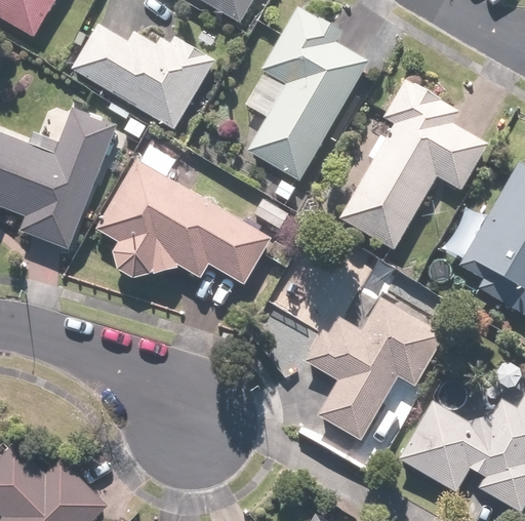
[(0,0),(0,17),(33,37),(54,0),(0,0)]
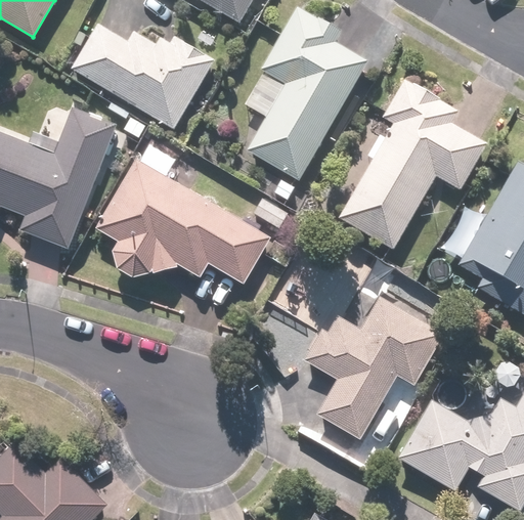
[(199,0),(238,25),(254,0),(199,0)]
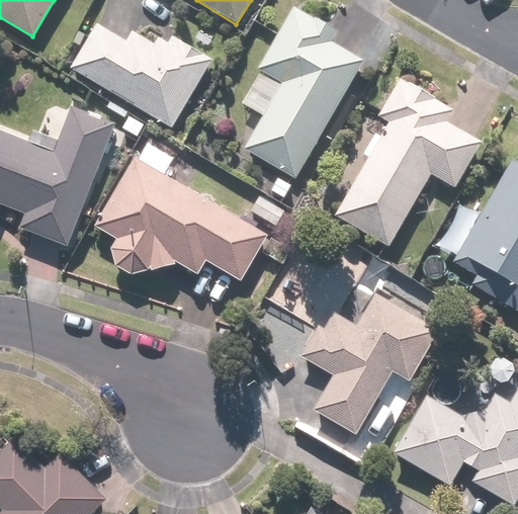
[(264,113),(243,148),(294,179),(366,61),(320,32),(324,26),(293,8),(239,98),(264,113)]
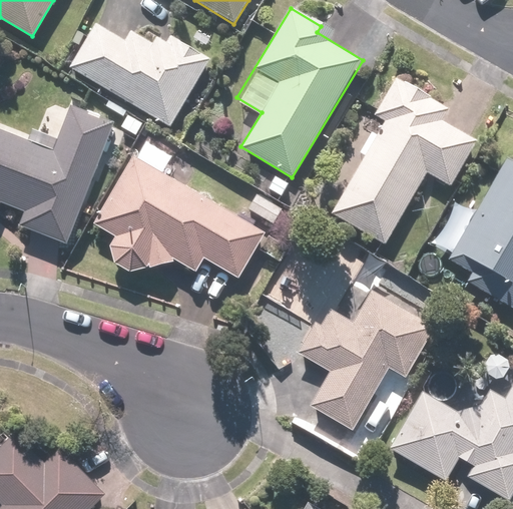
[(96,23),(70,65),(169,128),(212,60),(171,34),(165,44),(155,37),(153,41),(130,26),(122,40),(96,23)]
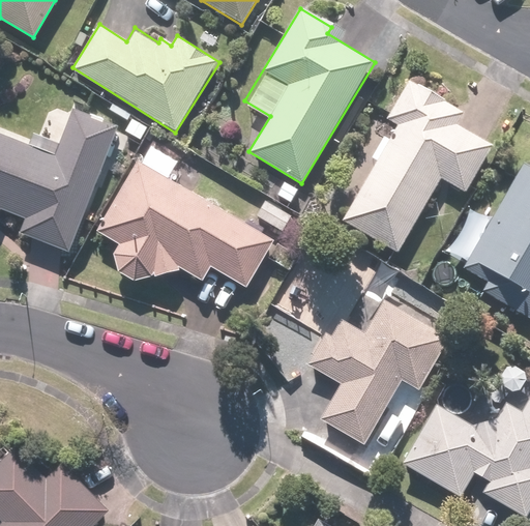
[(462,111),(407,78),(382,119),(390,125),(372,157),(377,161),(341,221),(395,253),(439,179),(463,194),(494,142),(457,120),(462,111)]
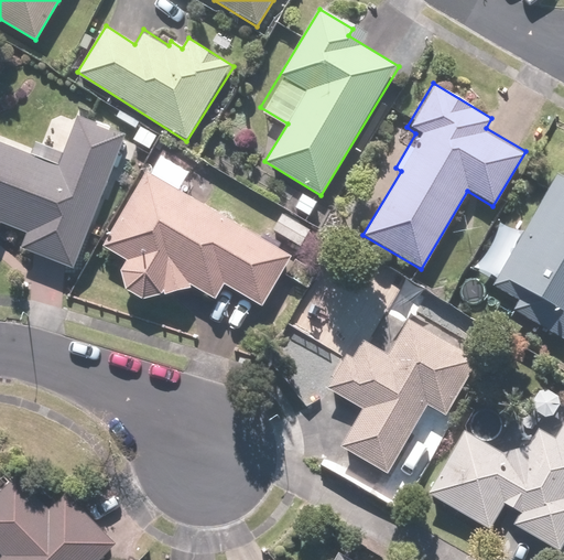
[(0,230),(1,227),(24,235),(20,248),(80,268),(126,133),(50,108),(34,153),(0,141),(0,230)]
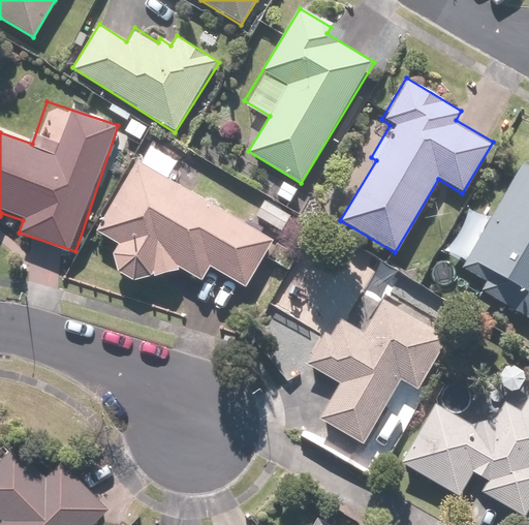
[(139,162),(135,160),(94,229),(118,244),(112,253),(117,271),(133,280),(180,268),(200,280),(210,265),(246,286),(274,240),(167,177),(177,161),(150,146),(139,162)]
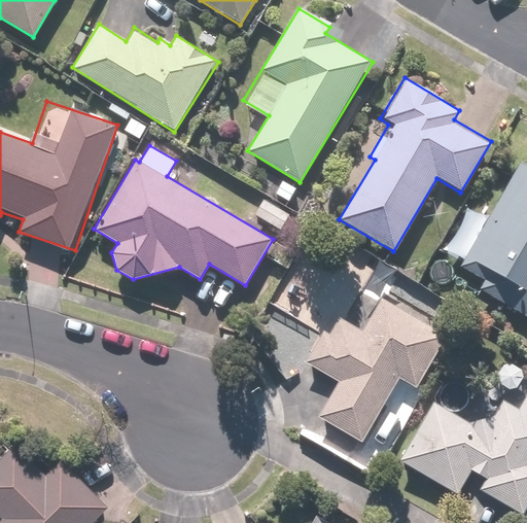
[(526,316),(526,170),(517,165),(489,216),(476,209),(448,258),(485,279),(479,290),(526,316)]
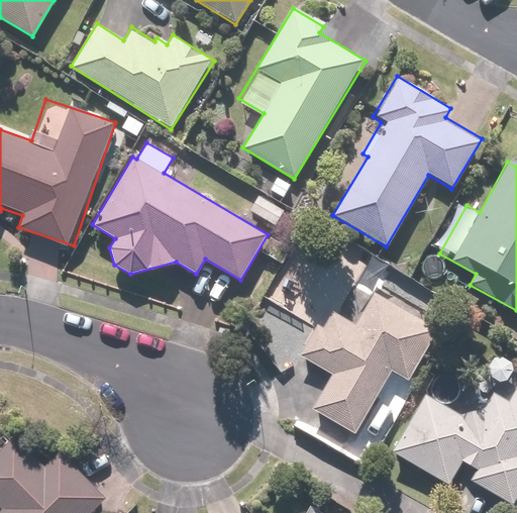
[(285,210),(259,195),(247,214),(275,229),(285,210)]
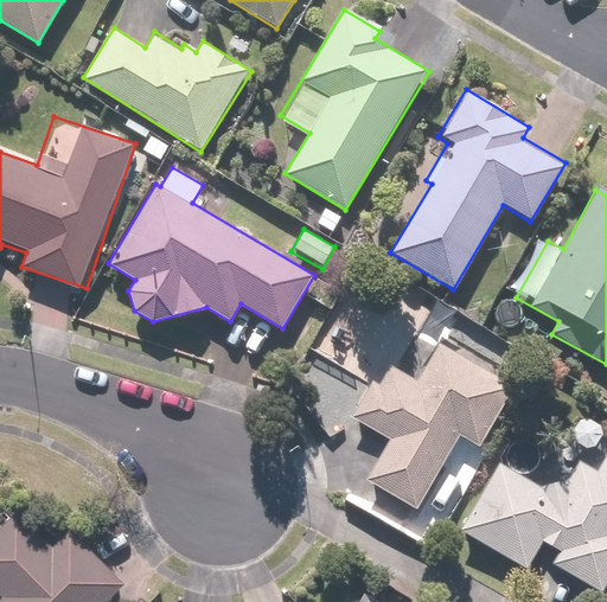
[(372,379),(350,415),(389,441),(365,476),(415,508),(464,435),(481,447),(521,388),(442,337),(414,378),(395,365),(381,385),(372,379)]
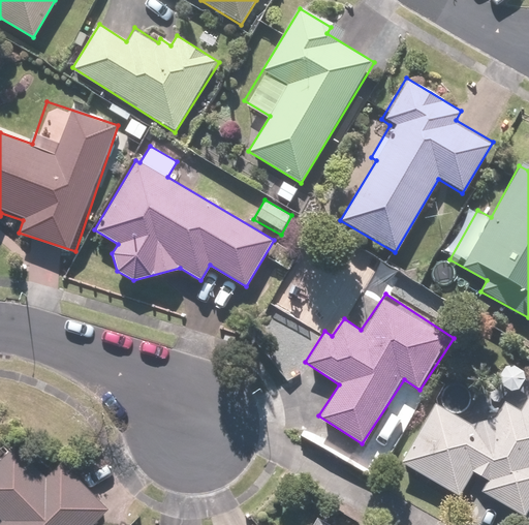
[(528,391),(519,409),(506,402),(490,432),(433,401),(400,462),(459,494),(471,471),(485,479),(477,491),(524,516),(528,505),(528,391)]
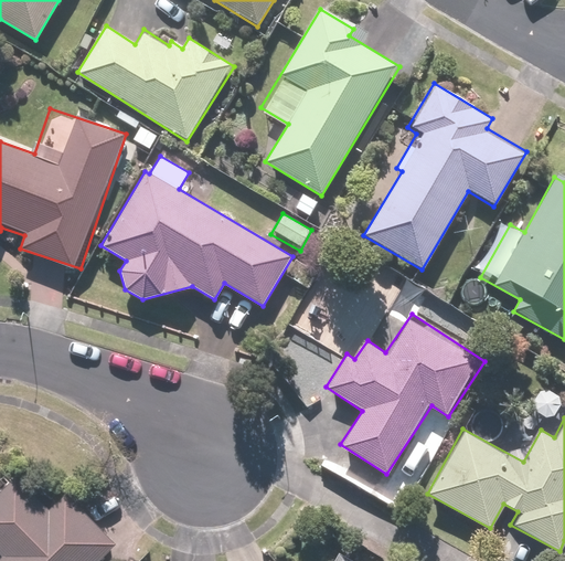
[(0,560),(98,560),(115,544),(65,495),(49,510),(16,476),(0,490),(0,553),(2,557),(0,558),(0,560)]
